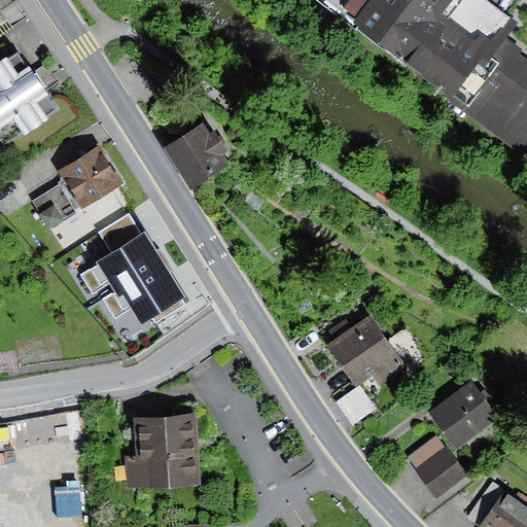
[(521,22),(491,0),(322,0),(526,152),(526,61),(520,57),(523,54),(506,41),(521,22)]
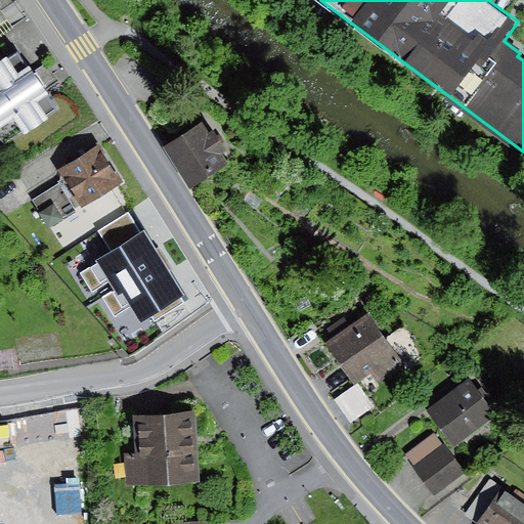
[(1,11),(0,11),(0,39),(13,31),(1,11)]
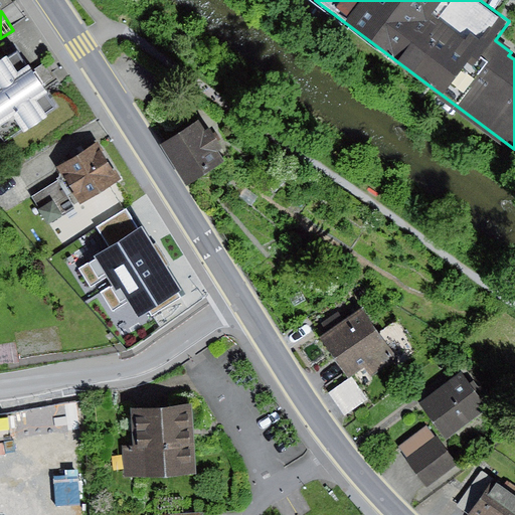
[(17,46),(0,57),(0,137),(4,144),(58,109),(39,79),(17,46)]
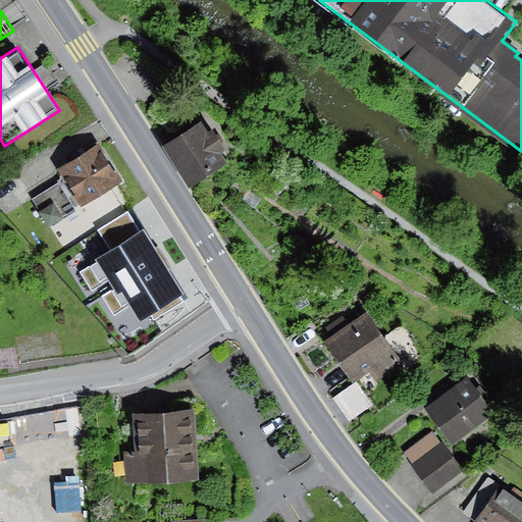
[(201,122),(163,147),(193,192),(229,168),(221,157),(226,153),(212,132),(208,135),(201,122)]
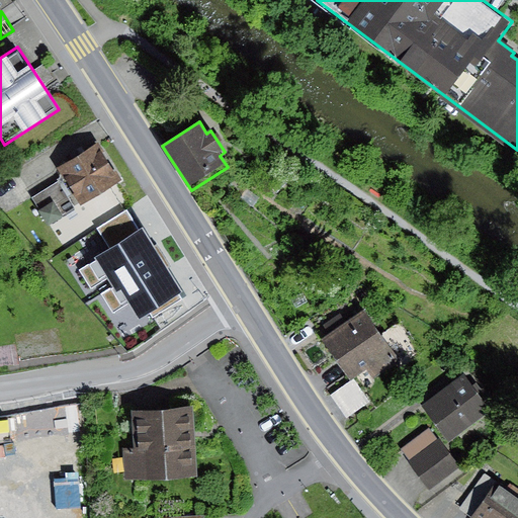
[(105,141),(67,163),(90,200),(127,178),(105,141)]
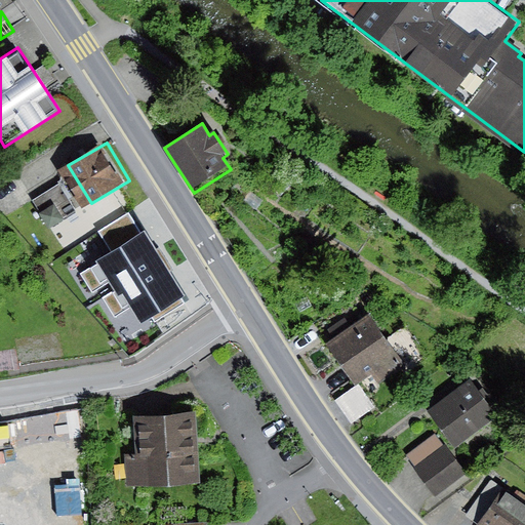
[(59,187),(33,202),(48,229),(75,213),(59,187)]
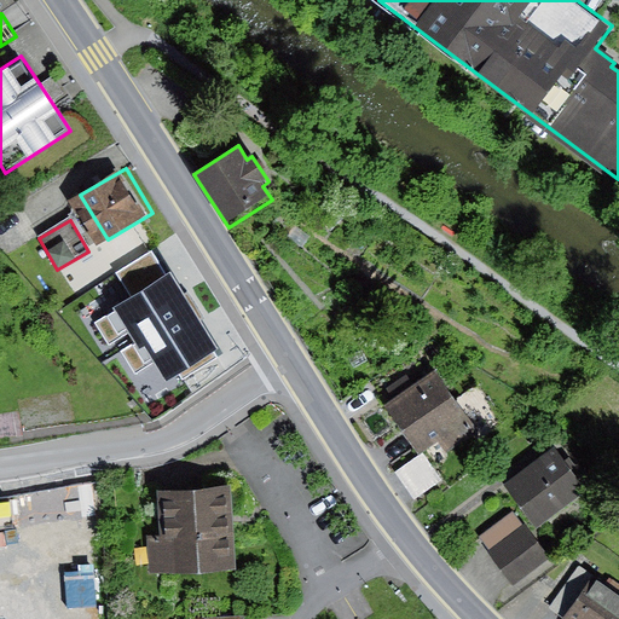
[(204,295),(157,325),(190,375),(236,345),(220,320),(204,295)]
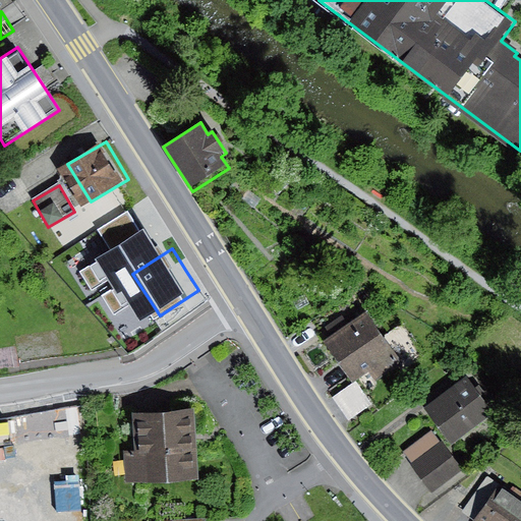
[(368,313),(325,343),(353,385),(369,373),(377,383),(400,367),(403,372),(426,356),(402,322),(384,335),(368,313)]
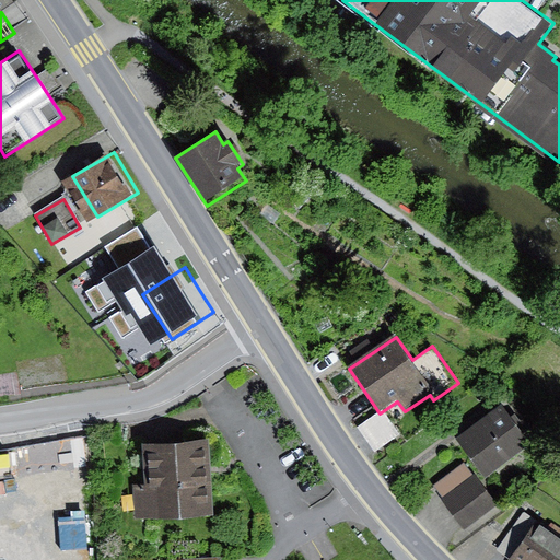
[(502,408),(457,442),(487,480),(531,446),(502,408)]
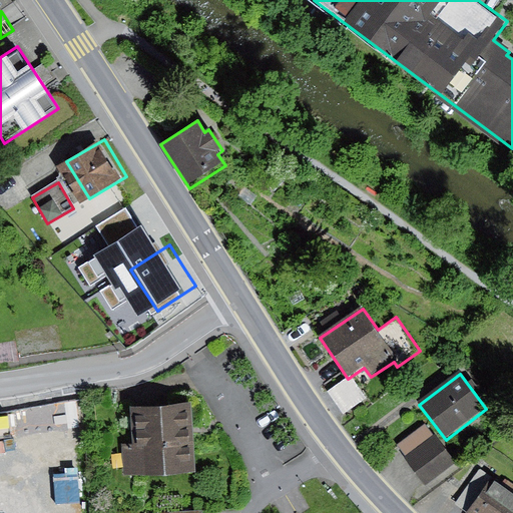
[(351,379),(329,395),(344,416),(366,400),(351,379)]
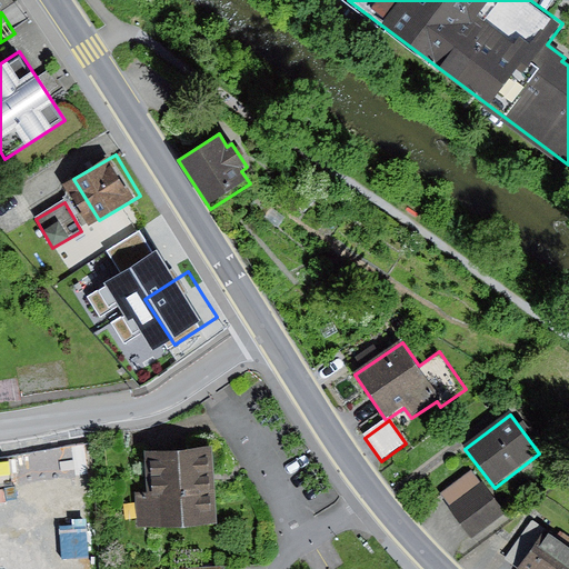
[(217,448),(146,451),(147,500),(137,500),(138,530),(220,527),(217,448)]
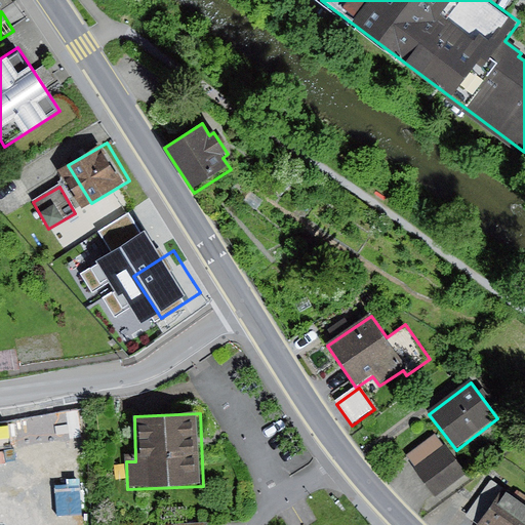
[(435,435),(405,456),(436,496),(466,474),(435,435)]
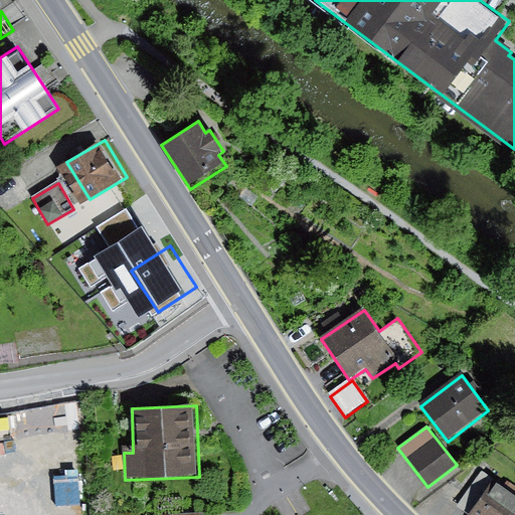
[(481,473),(459,506),(472,514),(474,514),(496,484),(481,473)]
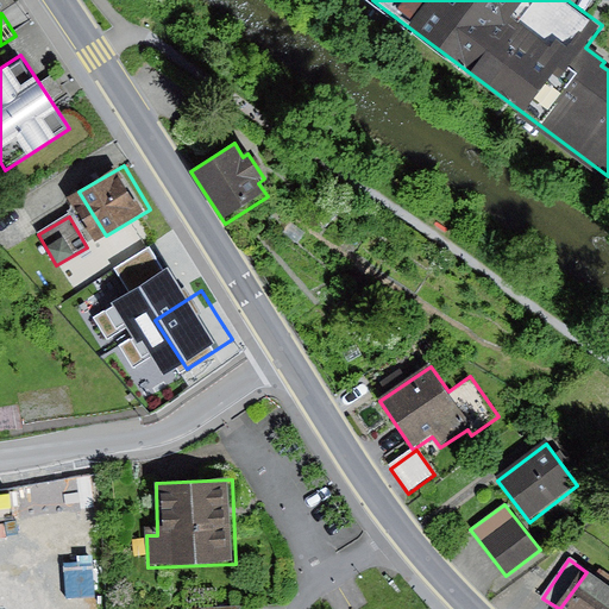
[(608,608),(608,586),(586,572),(560,608),(608,608)]
